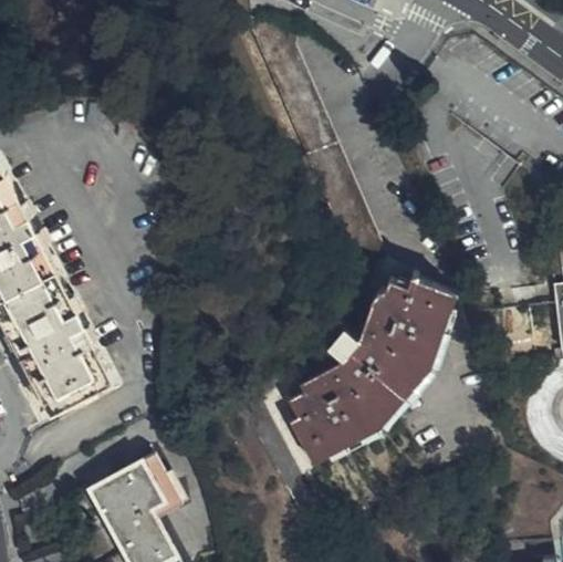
[(280,101),(360,276),(375,270),(383,266),(291,50),(295,35),(248,25),(258,48),(280,101)]
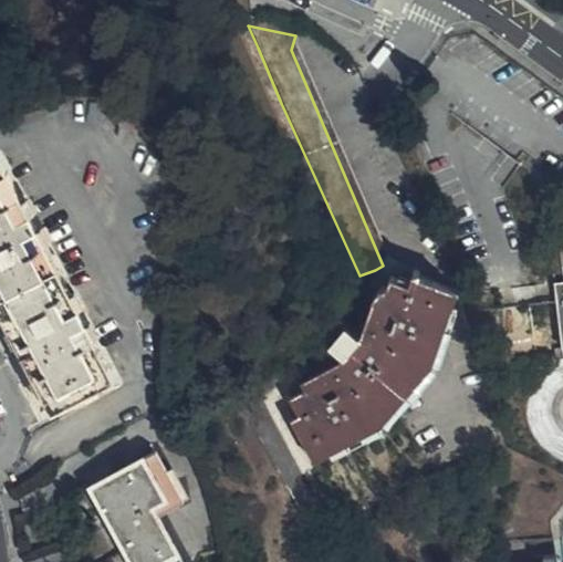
[(112,385),(0,173),(0,323),(49,417),(112,385)]
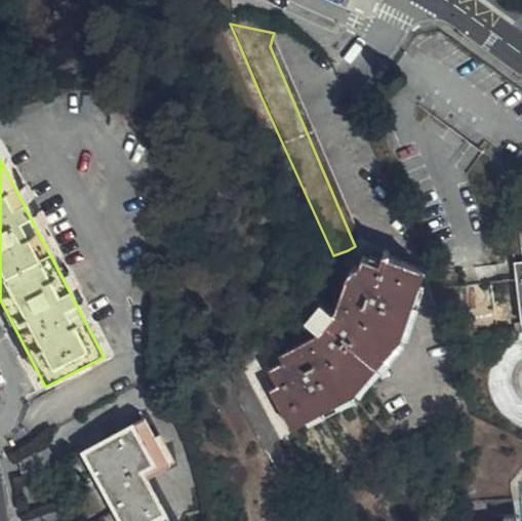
[(348,250),(333,255),(324,282),(335,286),(348,250)]
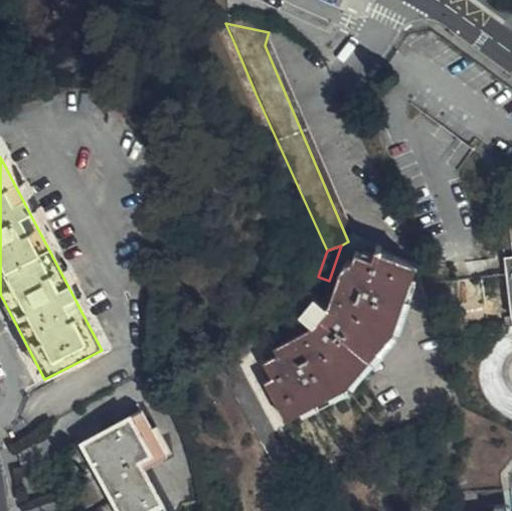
[(391,336),(414,269),(379,257),(379,252),(374,251),(371,263),(353,257),(350,266),(346,265),(345,270),(348,272),(333,317),(326,312),(323,314),(311,304),(298,321),(310,332),(308,334),(275,354),(277,361),(262,369),(270,385),(264,389),(283,426),(346,390),(391,336)]
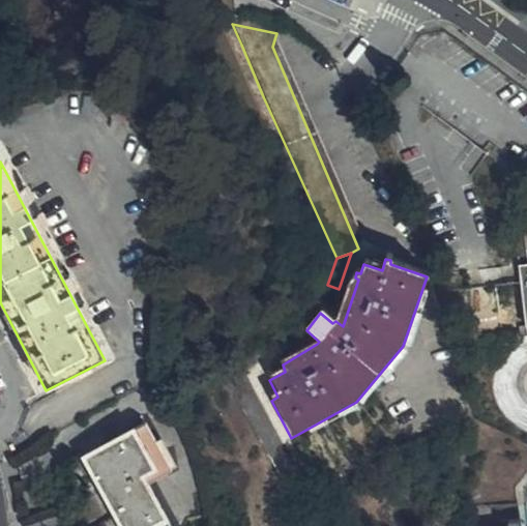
[(165,525),(139,478),(164,465),(142,427),(81,461),(119,525),(165,525)]
